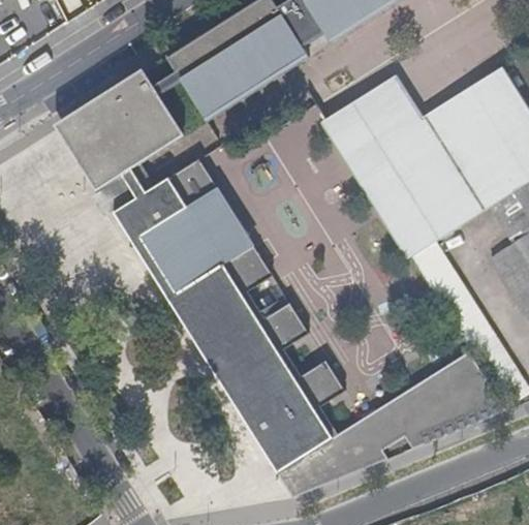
[(143,70),(58,125),(97,188),(181,135),(179,132),(181,131),(157,94),(181,80),(207,120),(307,55),(304,49),(327,34),(304,0),(284,0),(276,5),(273,0),(254,0),(165,56),(175,69),(151,84),(143,70)]
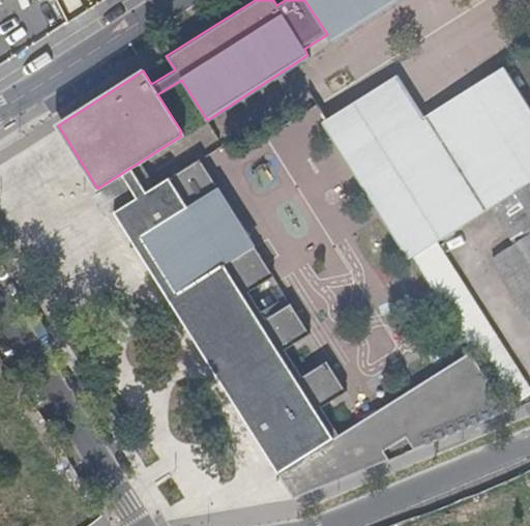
[(304,0),(327,34),(330,40),(392,0),(304,0)]
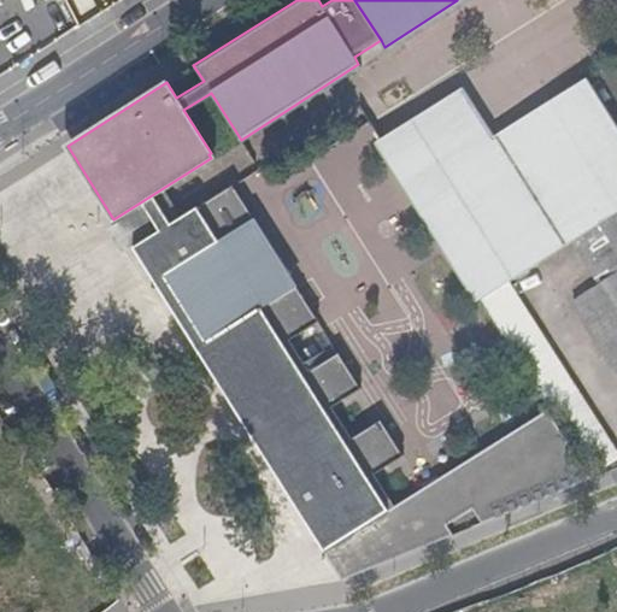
[(462,86),(377,141),(474,298),(480,294),(504,278),(571,234),(601,216),(616,205),(616,124),(586,77),(492,135),(462,86)]
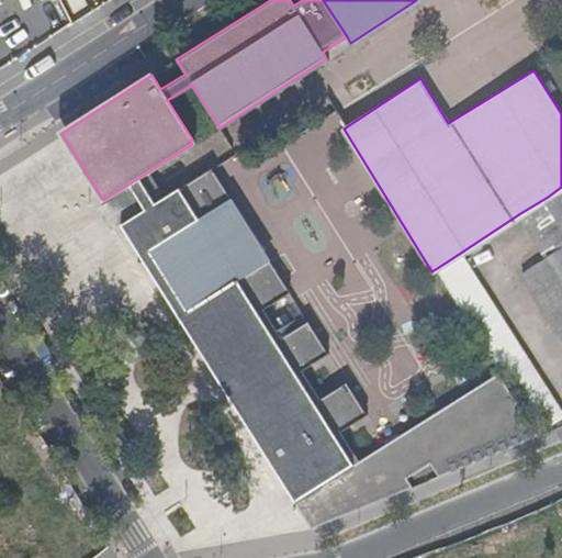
[(535,430),(498,372),(357,461),(339,431),(364,415),(345,383),(319,399),(301,369),(325,354),(307,321),(282,336),(262,308),(289,291),(209,169),(121,223),(310,526),(535,430)]
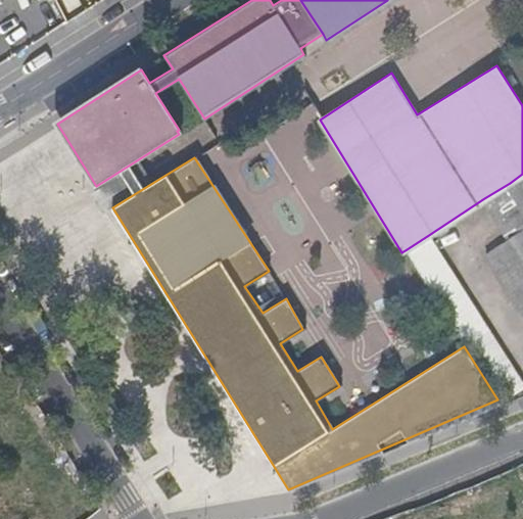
[(522,174),(510,183),(522,204),(522,174)]
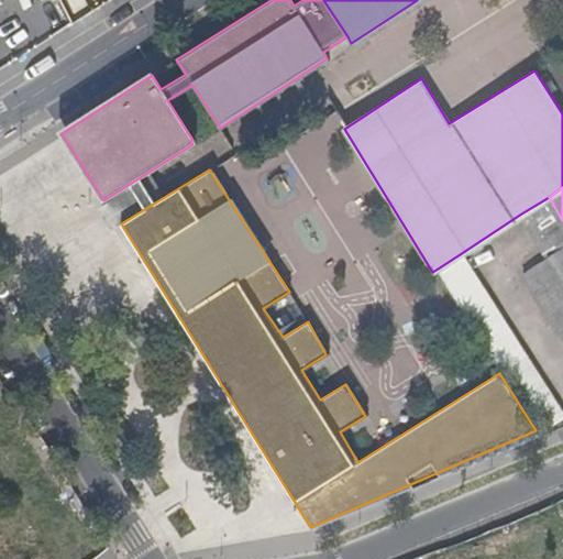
[(562,220),(549,197),(521,214),(544,251),(562,238),(562,220)]
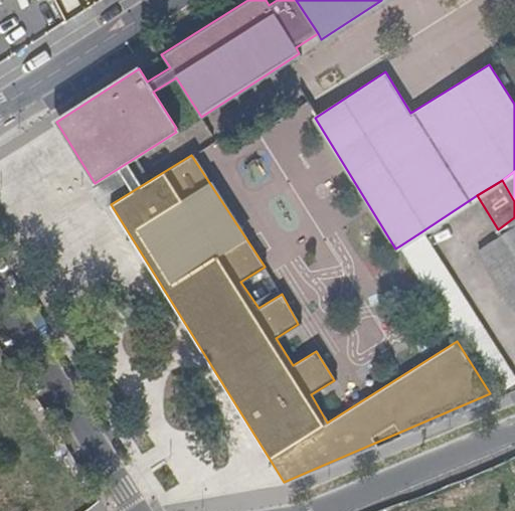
[(514,217),(498,229),(514,258),(514,217)]
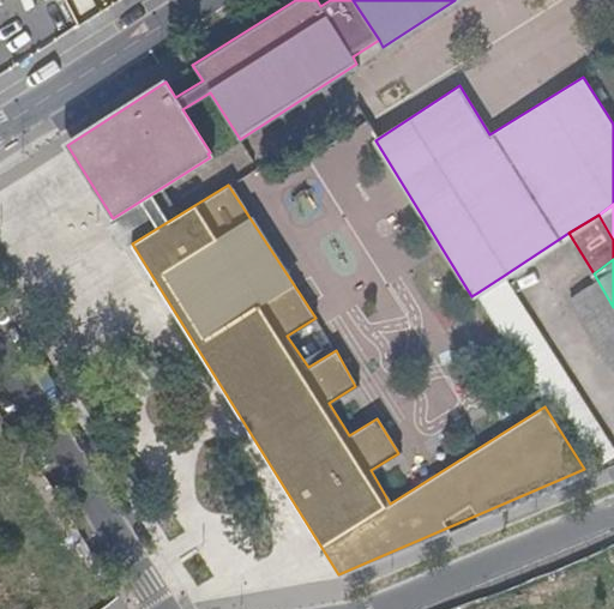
[(613,307),(594,273),(566,289),(613,367),(613,307)]
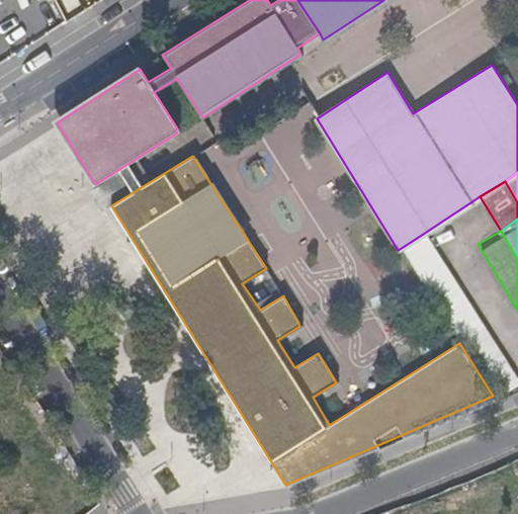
[(517,386),(517,376),(423,234),(403,247),(499,399),(517,386)]
